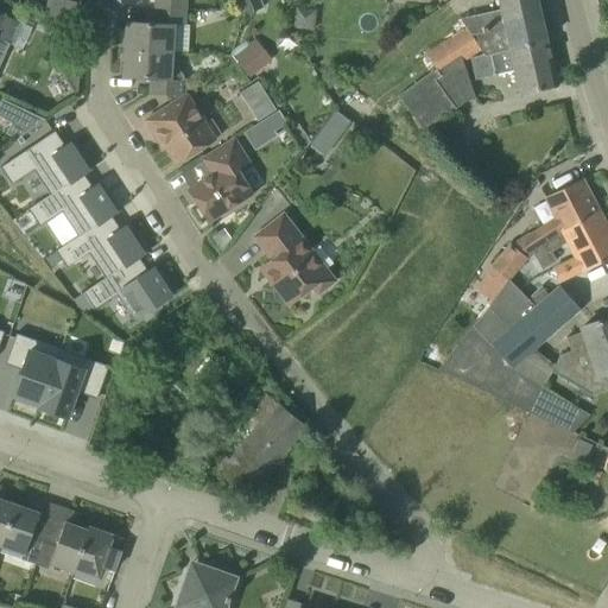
[(154,0),(154,8),(185,10),(185,0),(154,0)]
